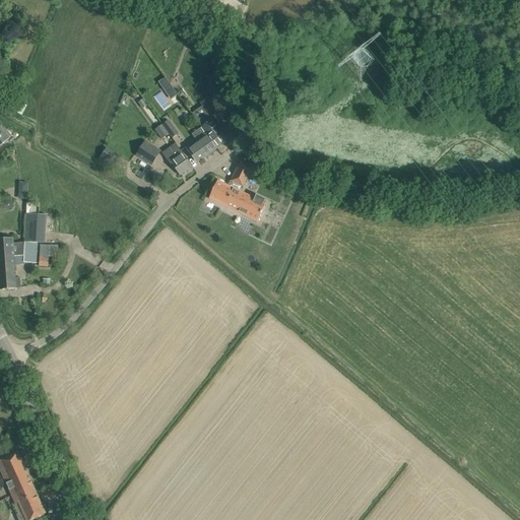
[(210,95),(200,104),(209,115),(221,106),(217,75),(207,77),(210,95)]
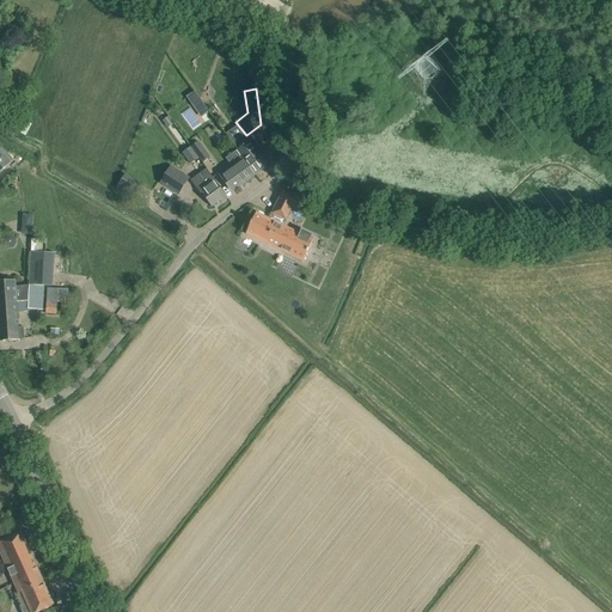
[(195,92),(188,97),(197,111),(204,105),(195,92)]
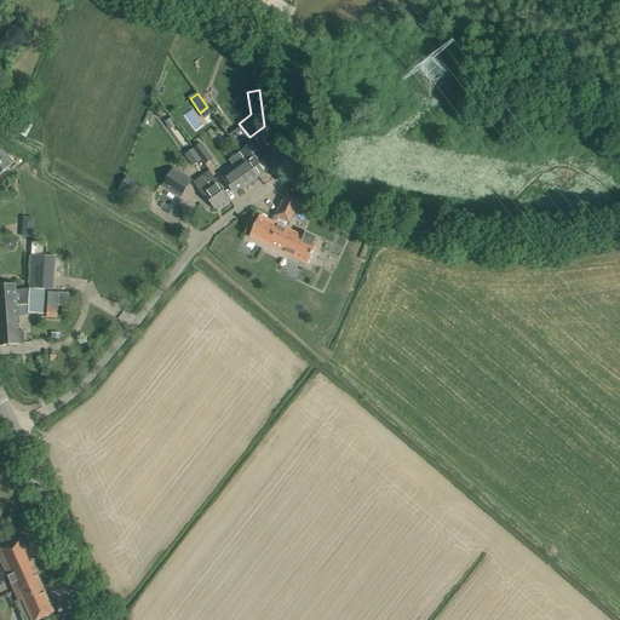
[(239,126),(227,135),(231,142),(244,133),(239,126)]
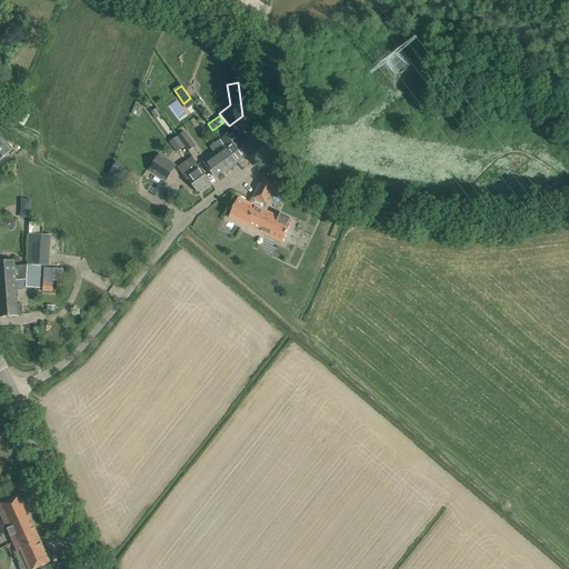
[(237,162),(249,155),(239,140),(238,141),(227,125),(215,132),(225,146),(227,149),(237,162)]
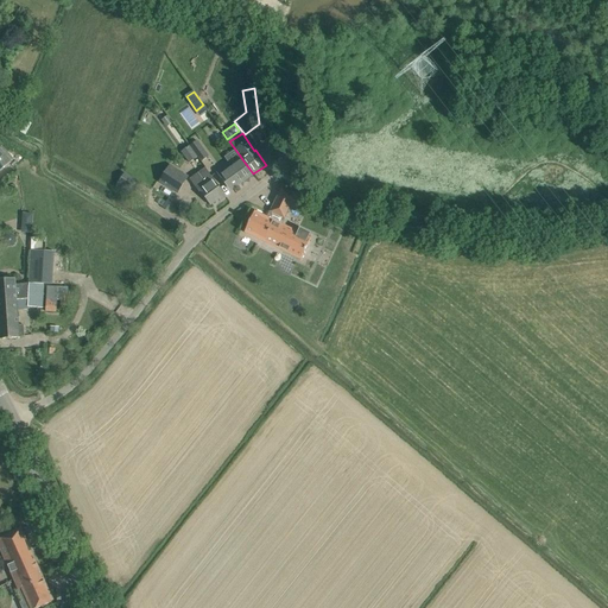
[(209,157),(197,141),(190,146),(197,157),(201,163),(209,157)]
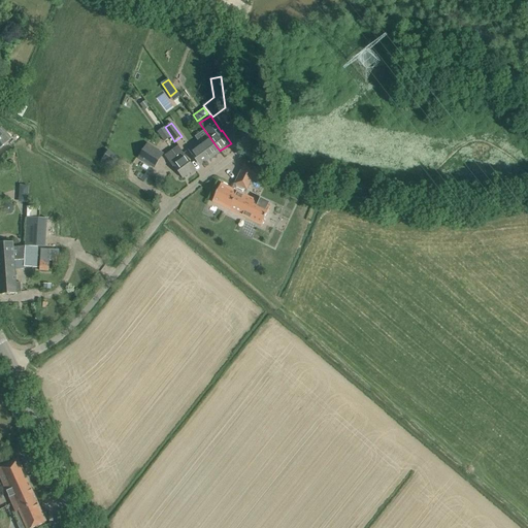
[(171,136),(165,127),(157,132),(164,142),(171,136)]
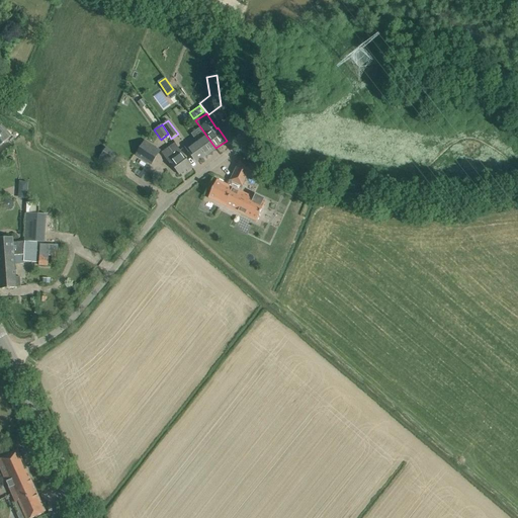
[(197,162),(216,148),(206,136),(204,133),(184,147),(190,155),(191,154),(197,162)]
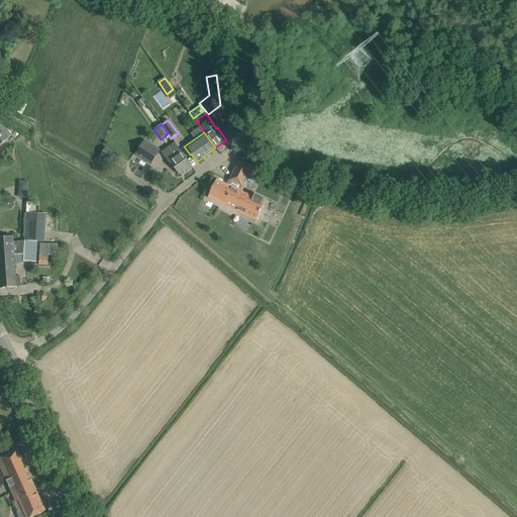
[(160,150),(144,141),(135,154),(150,165),(160,150)]
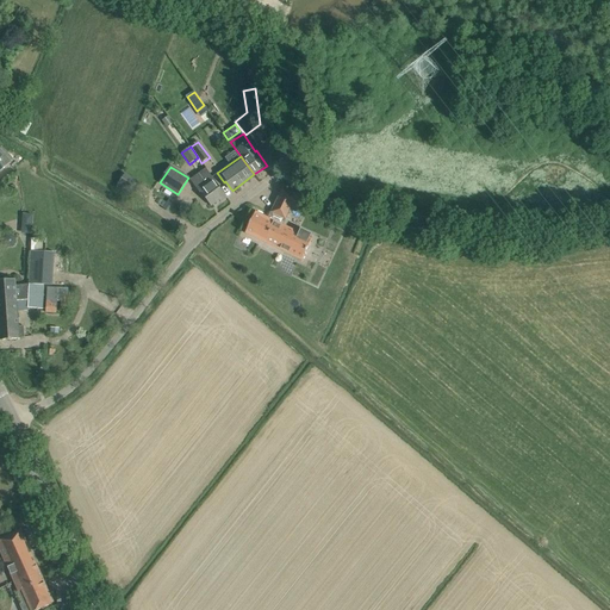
[(206,168),(190,180),(199,193),(201,192),(211,206),(219,200),(221,201),(226,198),(212,178),(206,168)]
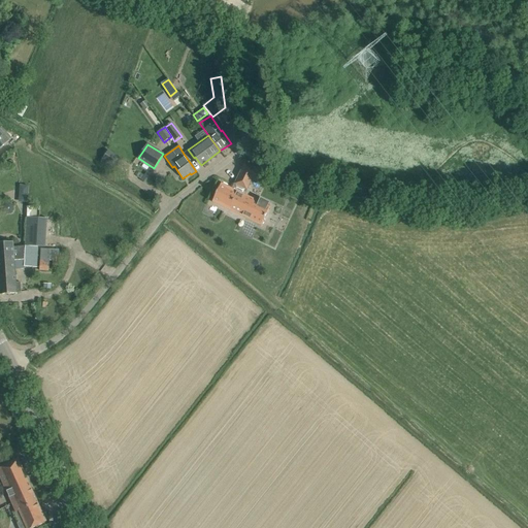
[(108,152),(101,162),(113,169),(120,159),(108,152)]
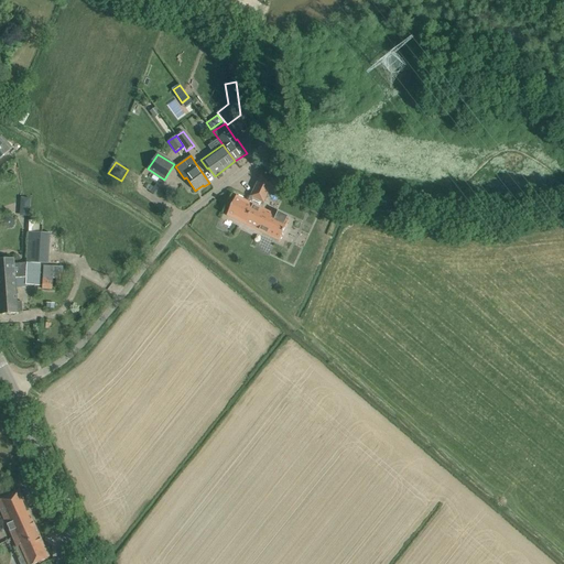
[(273,192),(277,183),(261,175),(251,196),(263,202),(269,190),(273,192)]
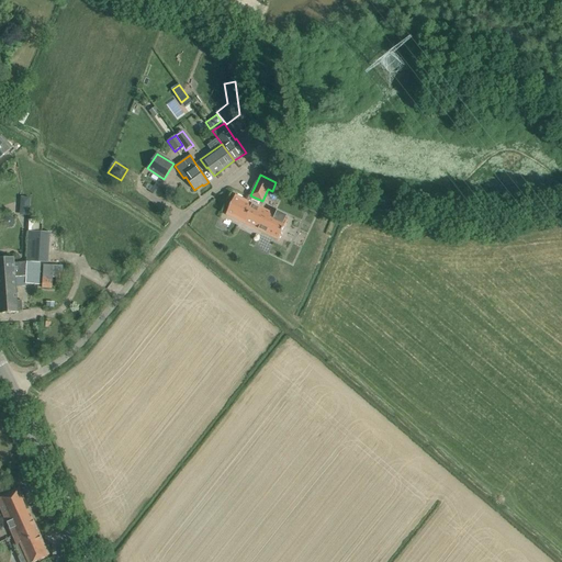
[(156,183),(150,192),(157,197),(163,188),(156,183)]
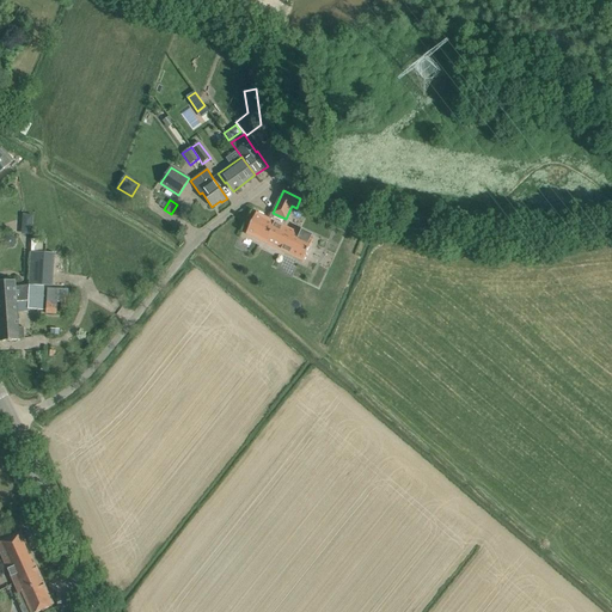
[(312,240),(311,239),(313,236),(303,230),(300,234),(256,213),(246,234),(303,261),(312,240)]
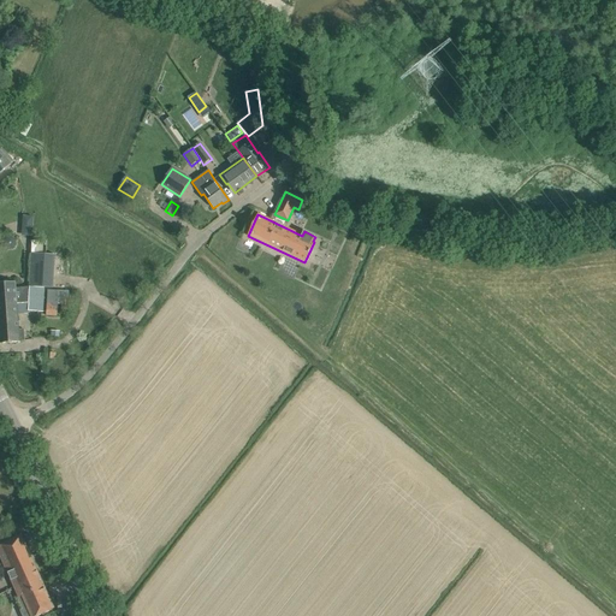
[(23,217),(22,230),(33,230),(33,225),(34,217),(23,217)]
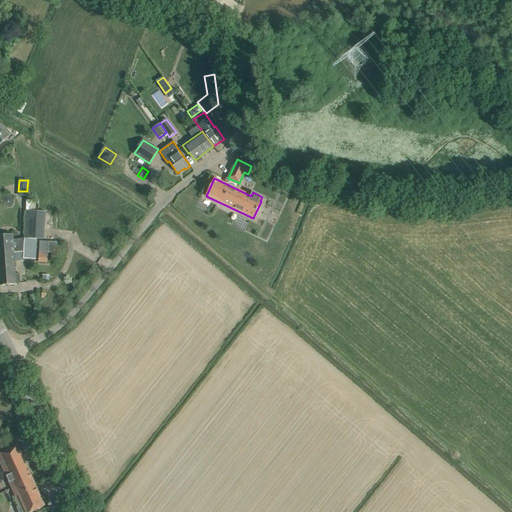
[(26,211),(25,238),(36,239),(44,240),(46,212),(26,211)]
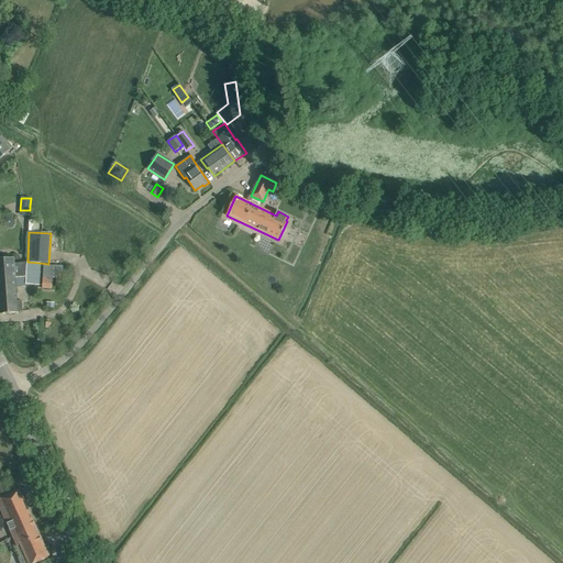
[(7,258),(0,258),(0,278),(26,277),(26,272),(40,273),(40,263),(28,262),(28,263),(26,265),(14,266),(14,264),(14,258),(7,258)]
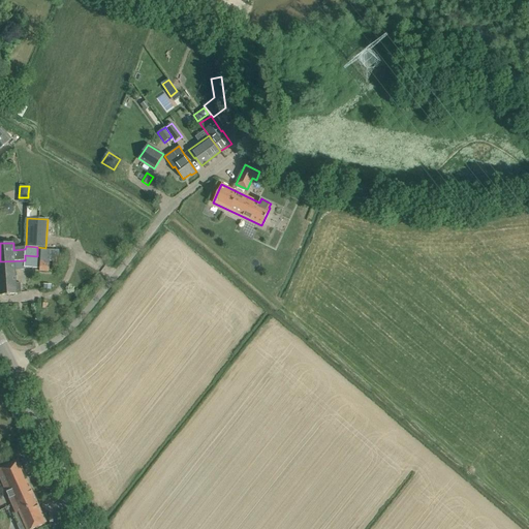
[(25,260),(0,261),(0,294),(17,293),(17,292),(21,292),(21,283),(16,283),(16,271),(16,270),(25,269),(25,267),(36,268),(37,256),(25,255),(25,260)]
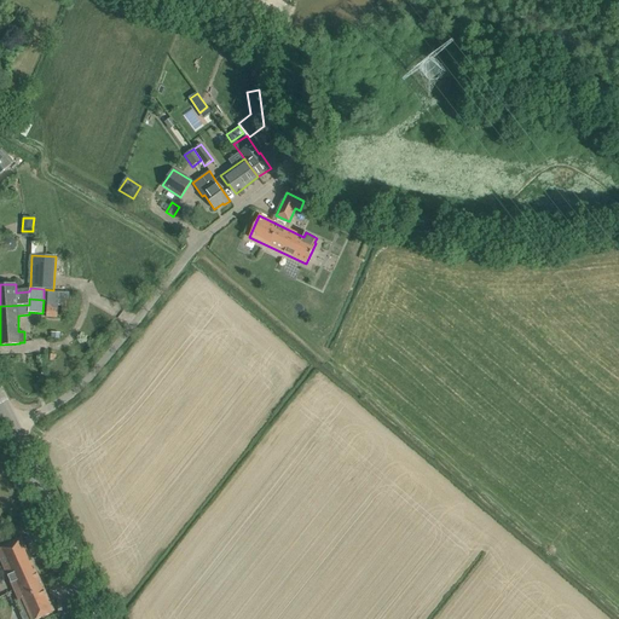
[(0,548),(0,559),(15,590),(39,579),(21,538),(0,548)]
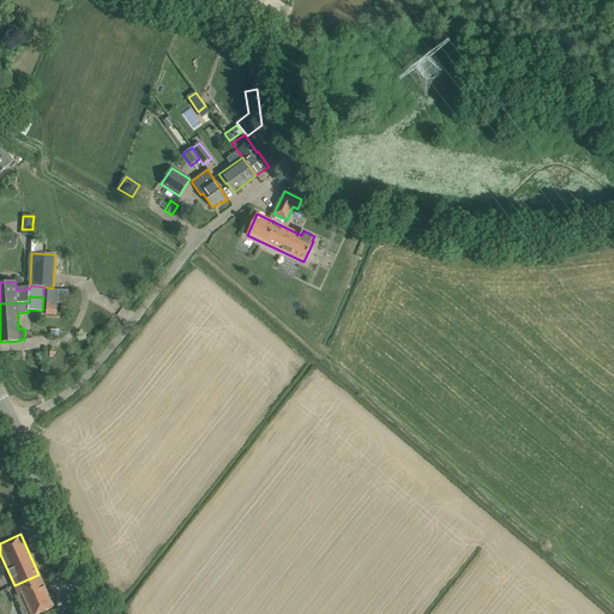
[(23,609),(24,613),(37,613),(54,607),(38,575),(14,585),(19,596),(23,594),(28,607),(23,609)]
